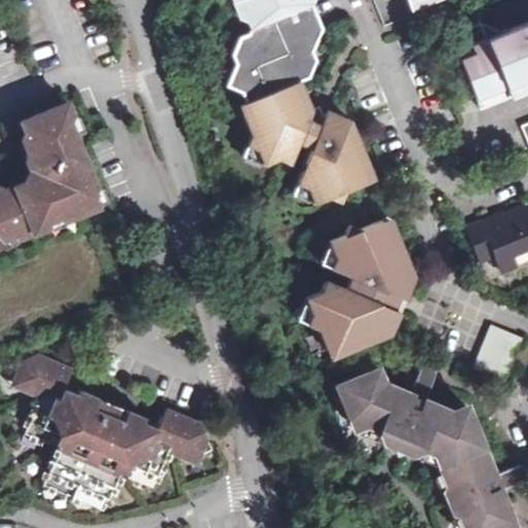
[(255,98),(289,84),(296,80),(301,78),(297,70),(305,67),(317,44),(308,23),(312,21),(306,6),(310,5),(307,0),(249,0),(252,6),(245,14),(250,27),(243,43),(246,53),(237,56),(225,86),(255,98)]
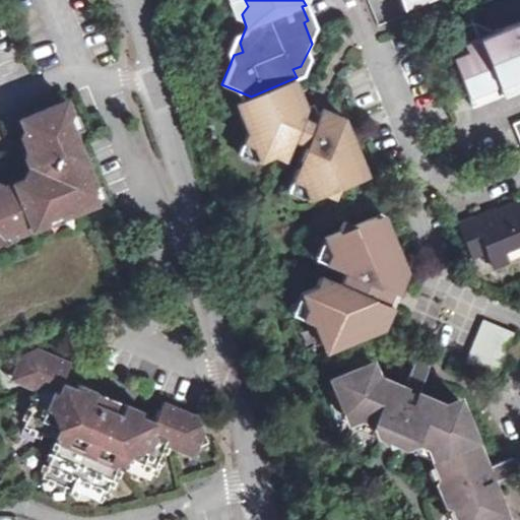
[(401,0),(406,11),(433,0),(401,0)]
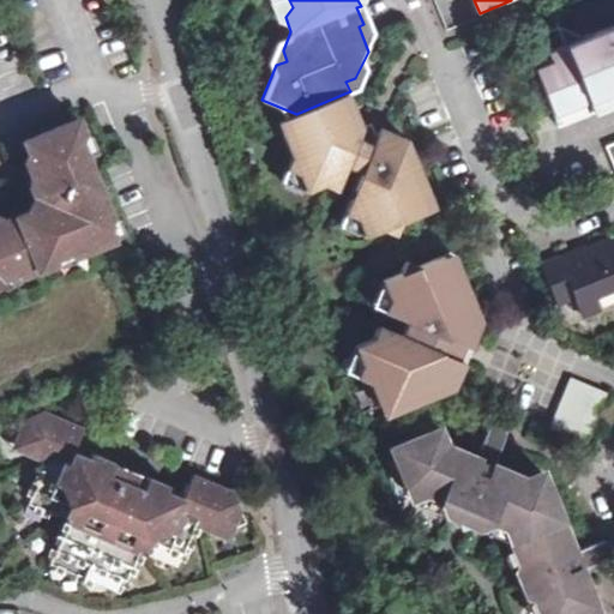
[(546,0),(551,12),(579,0),(546,0)]
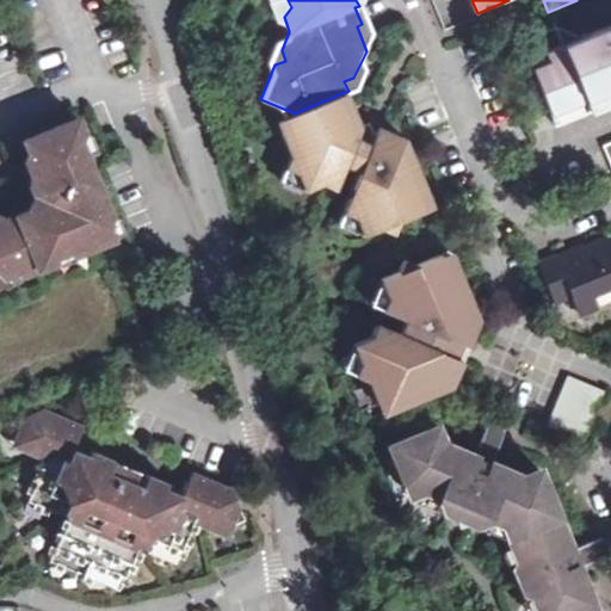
[(610,26),(579,39),(562,45),(554,28),(548,12),(513,26),(554,129),(610,104),(610,26)]
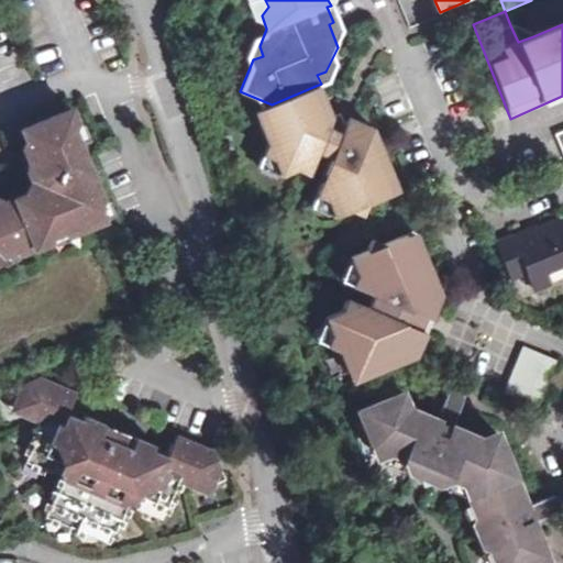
[(518,42),(533,36),(510,25),(518,42)]
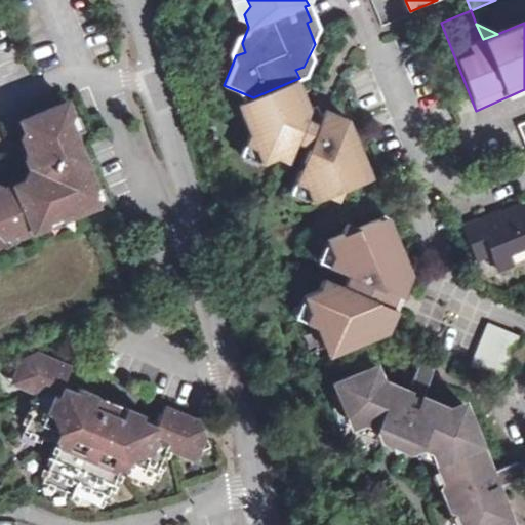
[(287,83),(253,97),(245,101),(248,110),(241,113),(249,135),(245,146),(255,150),(260,166),(278,160),(288,164),(293,155),(288,145),(297,142),(309,148),(294,183),(305,187),(311,203),(327,197),(337,201),(340,192),(369,180),(350,133),(344,130),(346,125),(338,121),(321,115),(320,119),(309,114),(306,106),(304,104),(297,88),(287,83)]
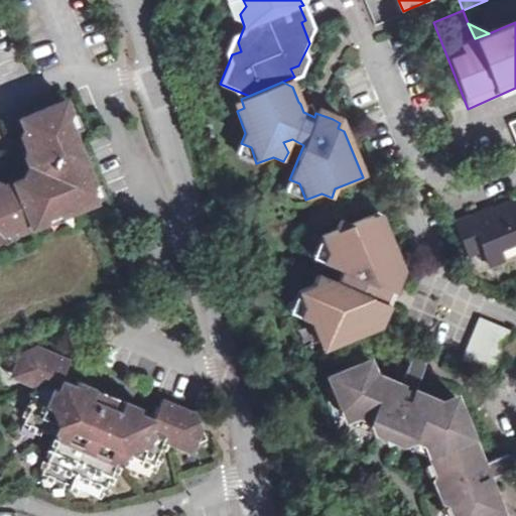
[(0,237),(0,238),(0,236),(0,233),(18,226),(23,228),(43,221),(44,215),(59,210),(60,213),(92,200),(88,186),(91,180),(68,123),(70,114),(63,100),(21,119),(24,127),(22,135),(27,147),(26,152),(26,156),(27,158),(30,161),(23,177),(2,185),(0,185),(0,237)]
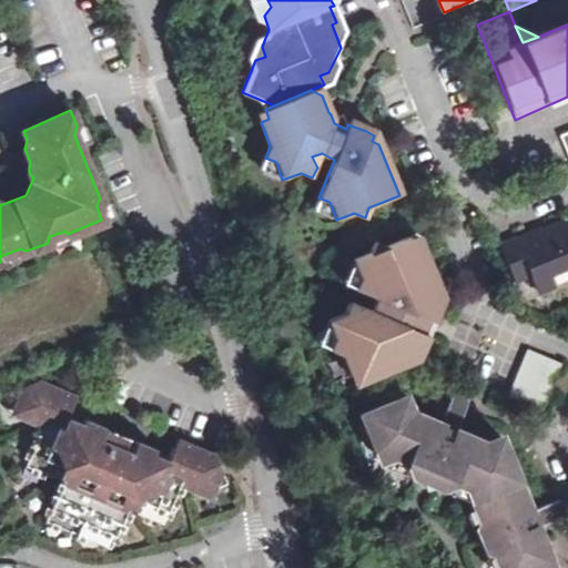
[(528,275),(535,290),(551,283),(548,274),(567,265),(567,217),(515,239),(514,235),(497,241),(514,282),(528,275)]
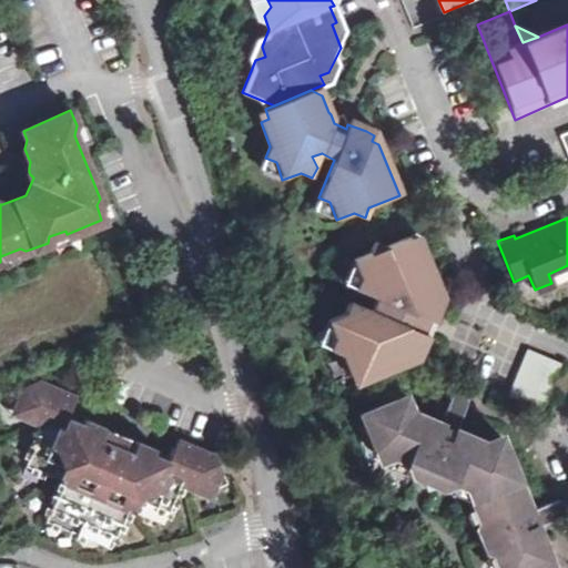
[(418,242),(412,244),(407,237),(385,246),(374,242),(371,252),(354,260),(359,273),(355,287),(365,292),(372,290),(375,297),(369,310),(362,313),(358,306),(347,303),(343,314),(328,318),(335,336),(330,348),(343,354),(352,376),(359,373),(363,382),(403,367),(409,354),(421,357),(427,342),(417,336),(418,333),(425,318),(435,322),(444,298),(434,298),(437,285),(418,242)]
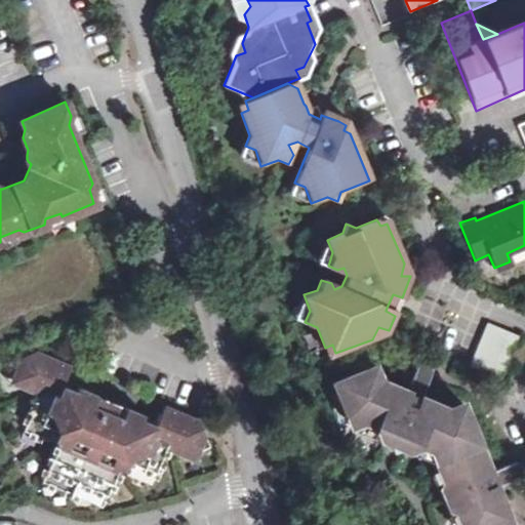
[(519,335),(486,322),(485,326),(469,364),(500,377),(517,339),(519,335)]
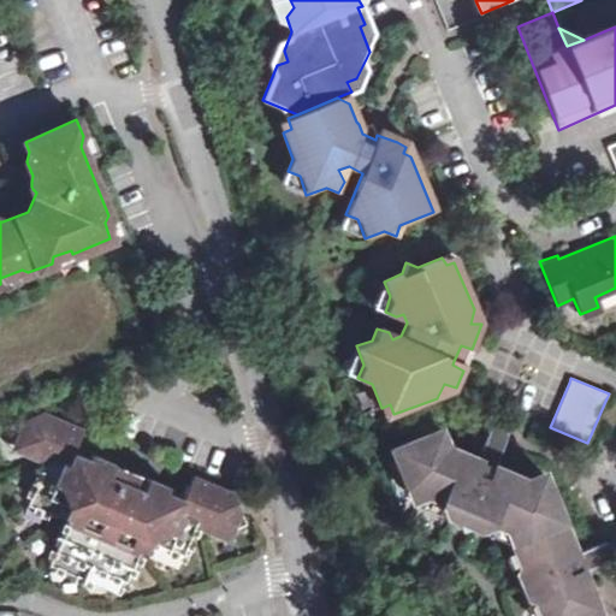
[(46,463),(41,477),(54,483),(49,496),(67,505),(66,511),(70,521),(57,551),(70,557),(64,569),(104,587),(111,574),(123,580),(137,551),(147,550),(152,542),(170,548),(176,535),(190,542),(197,527),(218,535),(246,523),(231,492),(205,480),(189,486),(183,498),(144,483),(146,478),(92,456),(89,460),(72,452),(77,442),(69,422),(46,414),(40,413),(36,414),(12,424),(23,452),(46,463)]
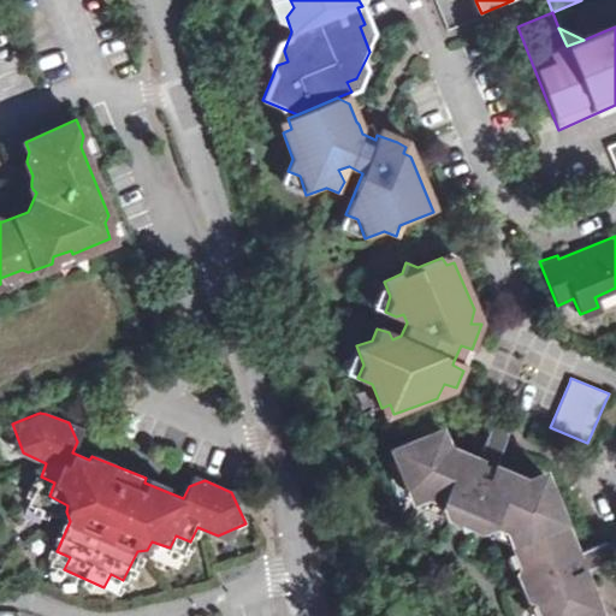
[(477,457),(445,444),(439,430),(392,449),(413,502),(426,497),(440,503),(446,515),(455,519),(458,511),(475,519),(472,527),(481,531),(492,526),(505,532),(519,566),(515,574),(525,600),(534,604),(539,615),(600,615),(594,600),(582,570),(593,566),(610,558),(615,550),(614,543),(604,540),(579,551),(574,552),(543,473),(526,479),(495,466),(498,460),(507,436),(503,428),(496,426),(490,427),(479,450),(477,457)]
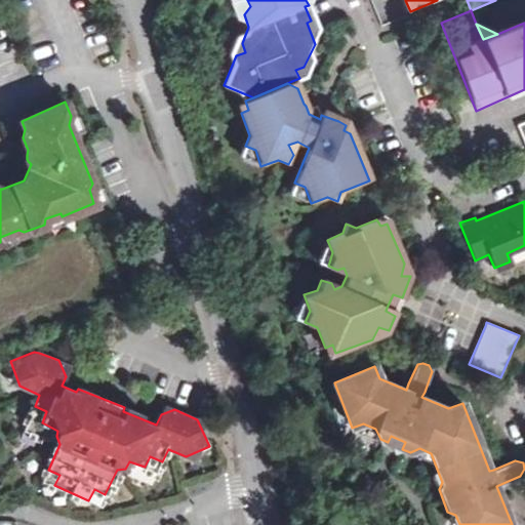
[(46,411),(35,406),(25,431),(48,441),(56,436),(57,431),(42,422),(46,411)]
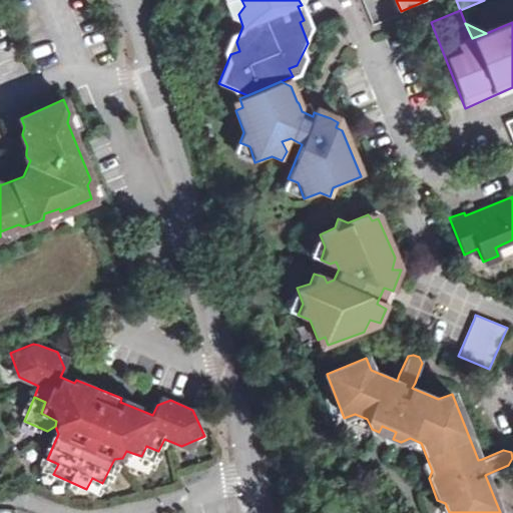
[(122,458),(114,459),(147,473),(158,451),(146,446),(141,456),(126,451),(122,458)]
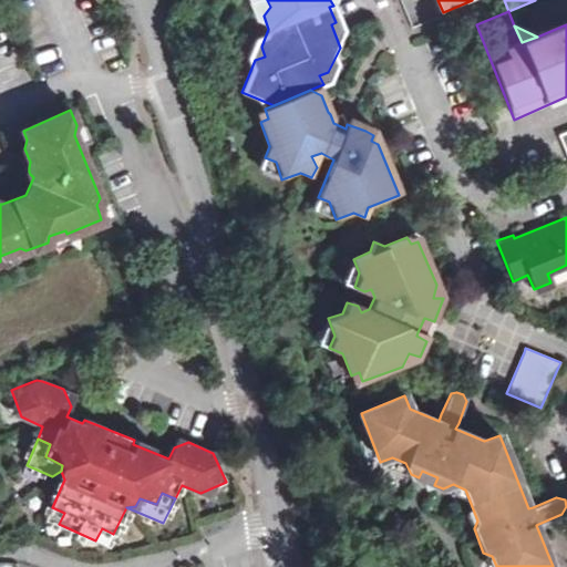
[(59,524),(64,513),(52,507),(47,518),(59,524)]
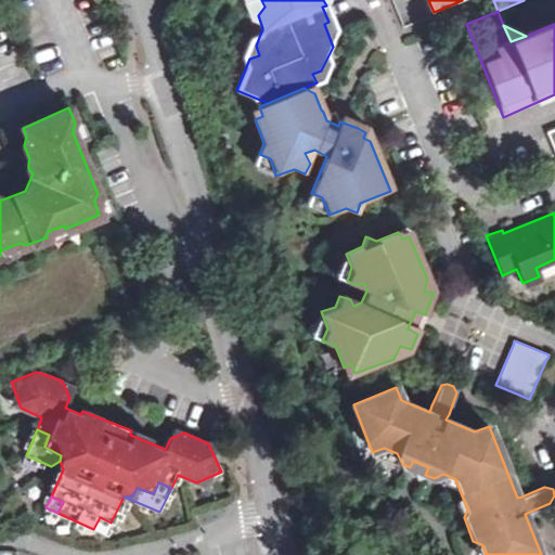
[(100,517),(93,529),(105,534),(111,523),(100,517)]
